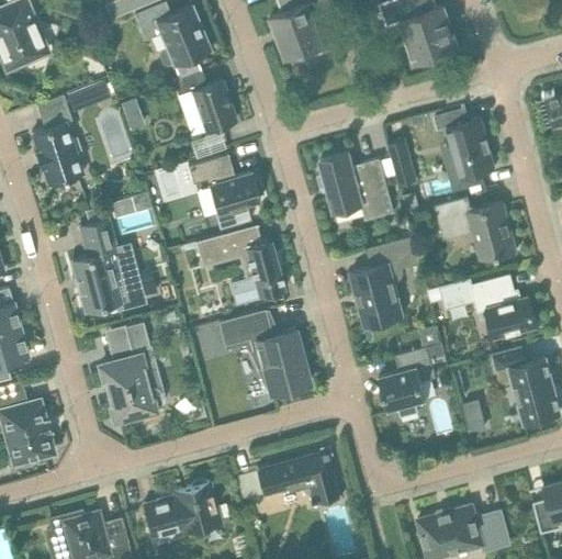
[(6,0),(9,6),(0,9),(0,52),(7,69),(20,64),(21,66),(36,59),(35,57),(46,52),(24,0),(6,0)]
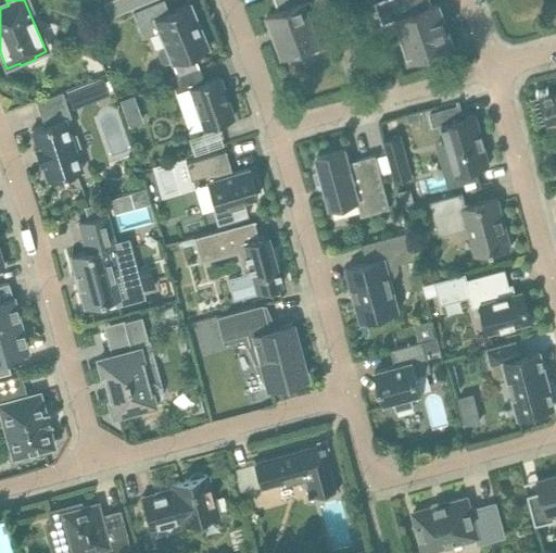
[(113,0),(103,5),(110,19),(154,0),(113,0)]
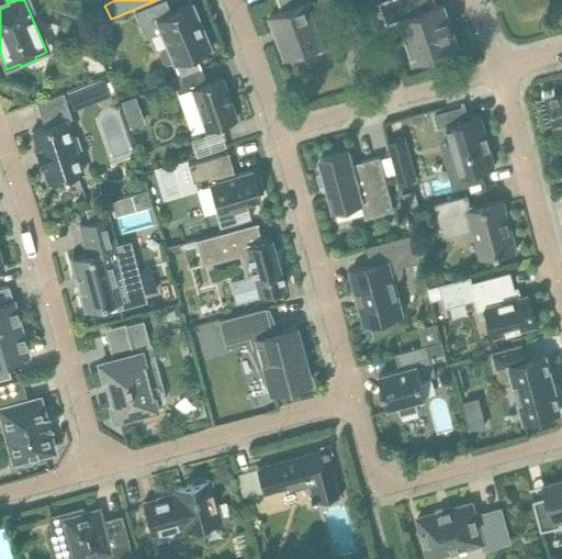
[(282,44),(280,45),(287,60),(307,53),(308,56),(330,48),(328,42),(344,36),(338,22),(333,23),(329,12),(349,6),(346,0),(277,0),(282,12),(270,17),(276,32),(278,32),(282,44)]
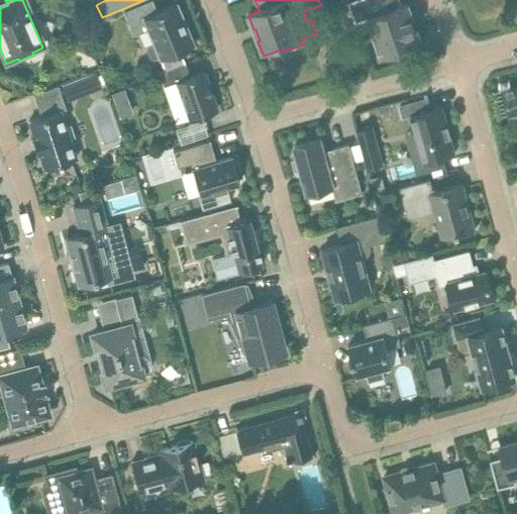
[(359,0),(348,4),(355,25),(368,20),(382,60),(422,45),(417,31),(416,32),(412,20),(413,19),(408,5),(402,7),(399,0),(359,0)]
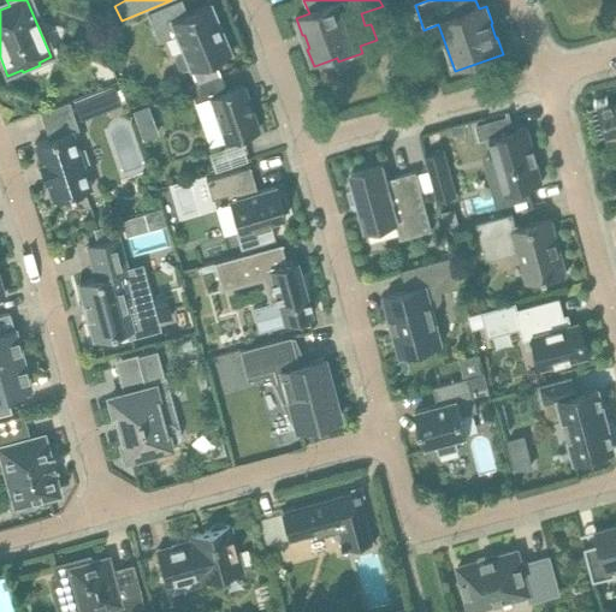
[(191,72),(231,55),(209,6),(187,16),(181,1),(147,16),(159,45),(176,37),(191,72)]
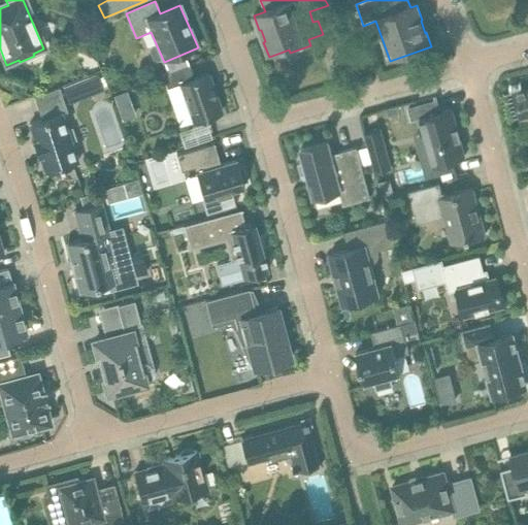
[(221,115),(207,75),(194,80),(189,66),(162,76),(167,90),(180,85),(188,107),(192,120),(193,120),(194,124),(221,115)]
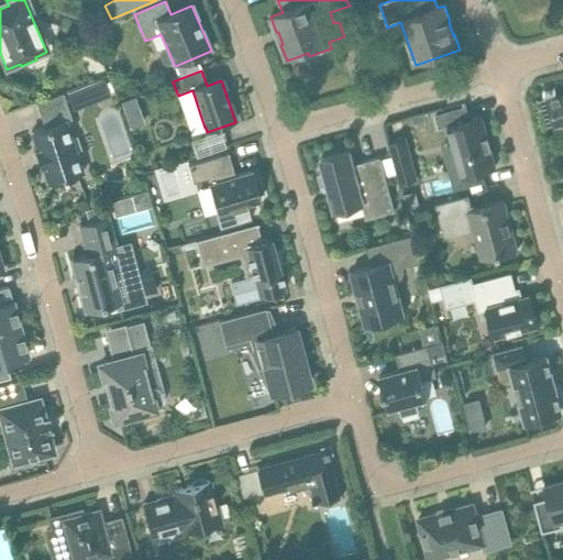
[(44,130),(31,134),(37,152),(35,153),(41,168),(43,168),(48,186),(84,175),(77,156),(81,155),(76,139),(72,141),(66,123),(72,121),(63,95),(36,105),(44,130)]
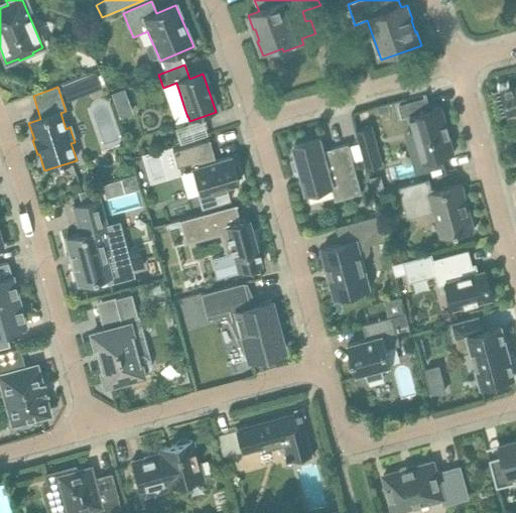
[(123,87),(110,92),(113,101),(126,97),(123,87)]
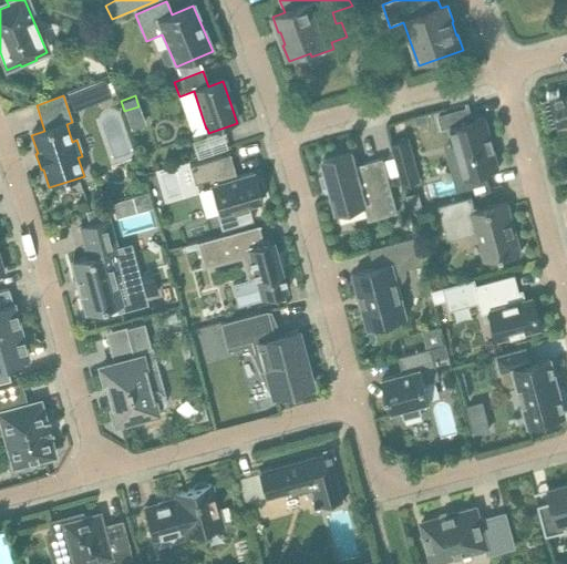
[(566,96),(552,101),(559,127),(566,125),(566,96)]
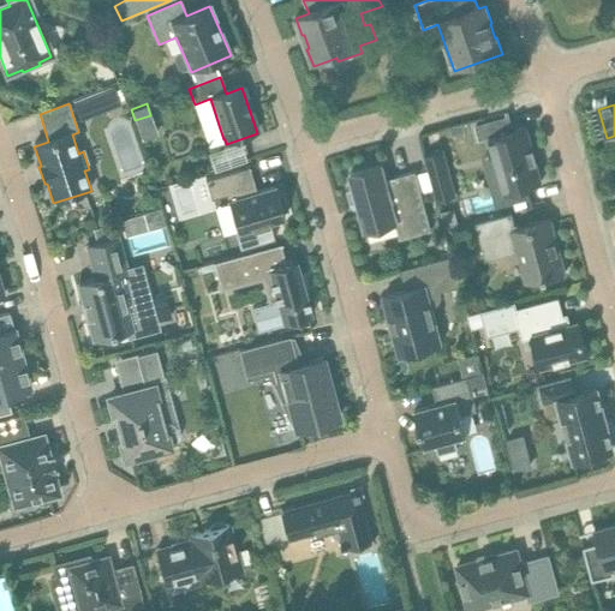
[(508,117),(476,126),(479,142),(489,139),(512,133),(508,117)]
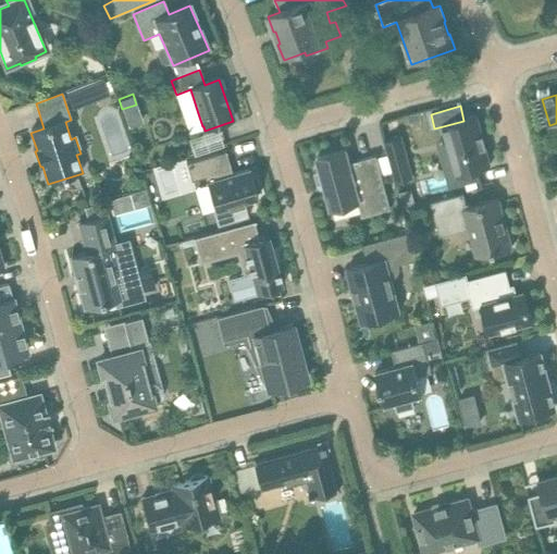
[(463,121),(443,126),(457,176),(491,168),(485,148),(482,136),(477,117),(463,121)]
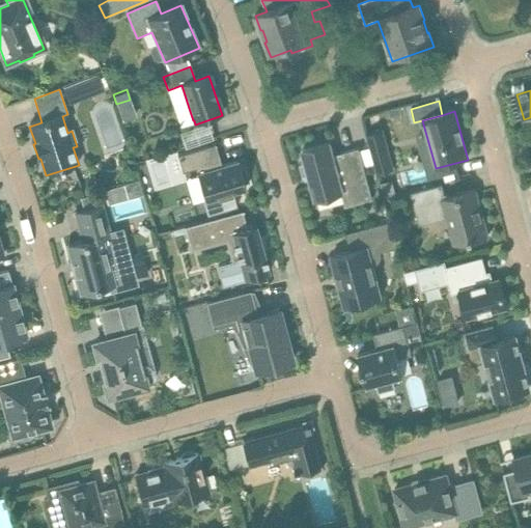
[(366,136),(378,175),(394,171),(383,132),(366,136)]
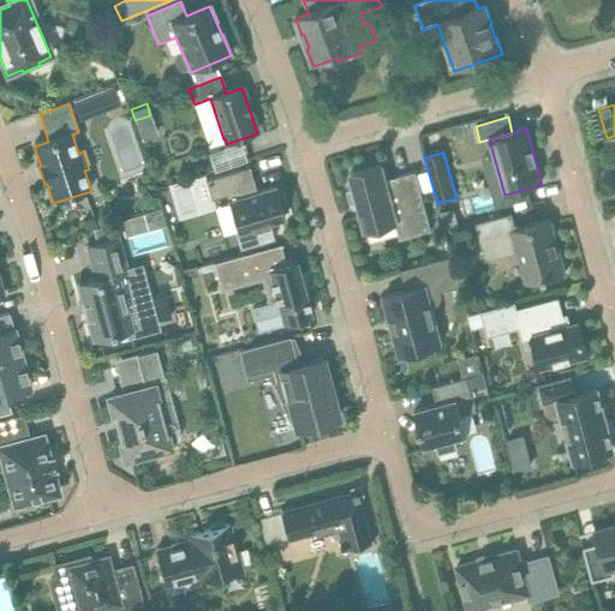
[(382,168),(350,177),(354,190),(347,192),(351,207),(358,205),(365,232),(395,223),(400,241),(431,233),(416,174),(386,181),(382,168)]
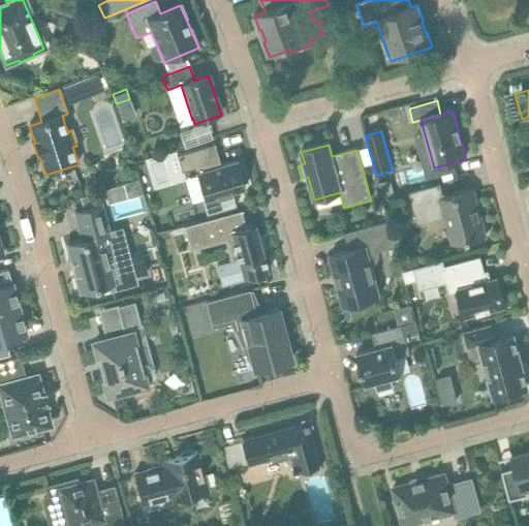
[(214,146),(177,157),(181,174),(194,169),(205,202),(203,203),(207,216),(236,207),(231,194),(231,193),(245,189),(243,183),(246,182),(247,183),(248,183),(243,166),(242,166),(242,167),(239,168),(237,162),(220,167),(213,163),(208,149),(215,147),(214,146)]
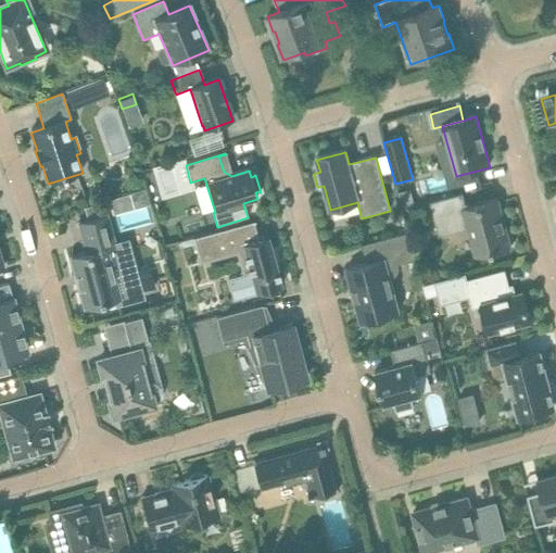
[(463,196),(430,204),(439,238),(468,229),(476,259),(512,249),(498,200),(467,209),(463,196)]
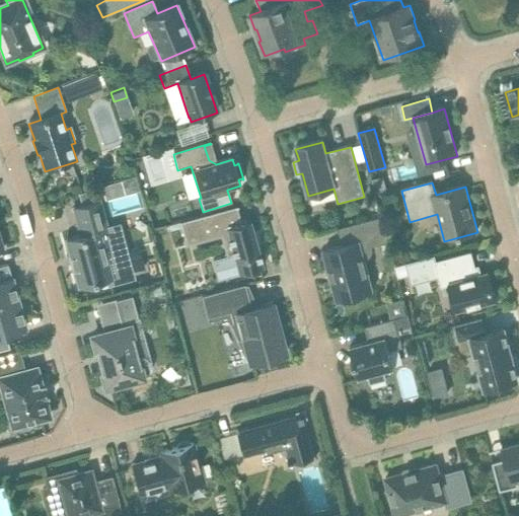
[(105,228),(98,202),(73,209),(81,236),(66,241),(79,287),(106,279),(108,287),(132,281),(117,225),(105,228)]
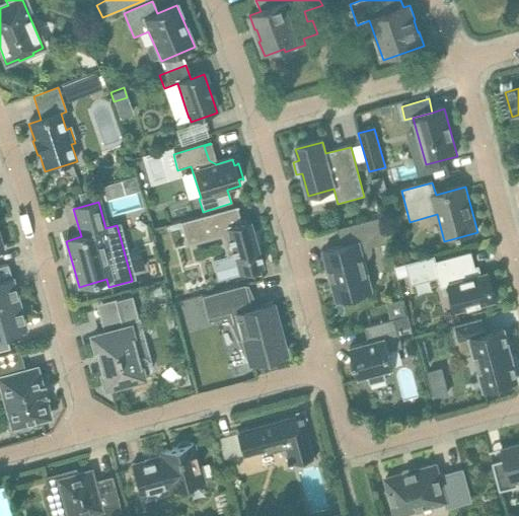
[(238,208),(180,224),(187,246),(222,237),(227,259),(213,263),(218,280),(263,268),(250,222),(240,224),(236,210),(238,209),(238,208)]
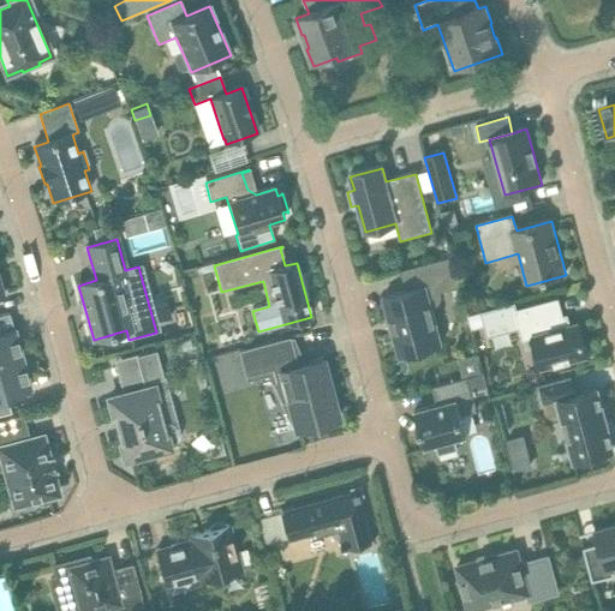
[(404,357),(405,360),(408,360),(412,359),(417,359),(421,357),(424,355),(423,351),(442,346),(431,309),(435,307),(439,305),(441,301),(441,297),(440,293),(460,288),(452,258),(401,273),(406,292),(383,299),(389,319),(386,321),(386,319),(384,321),(388,325),(389,331),(389,337),(390,337),(390,336),(394,336),(399,357),(404,357)]
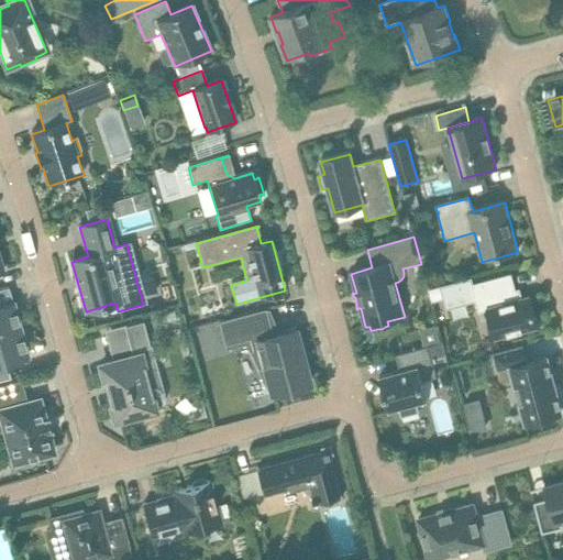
[(441,287),(429,291),(432,304),(444,300),(446,309),(476,302),(478,314),(486,311),(494,339),(539,327),(531,298),(516,302),(512,293),(516,293),(510,275),(473,285),(471,280),(441,287)]
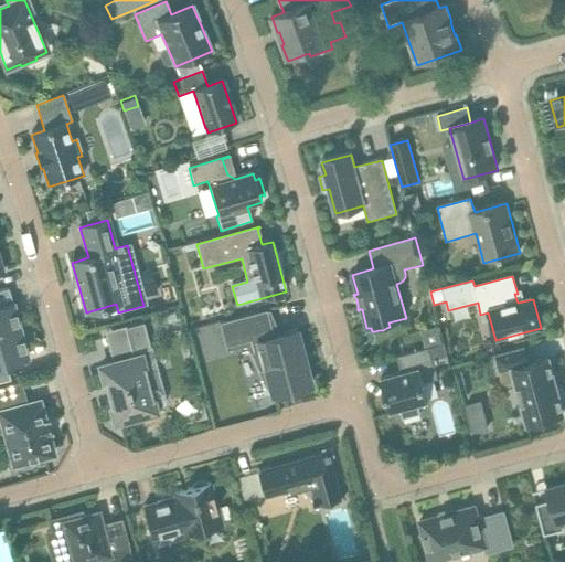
[(0,337),(23,331),(20,322),(18,324),(13,305),(0,308),(0,337)]
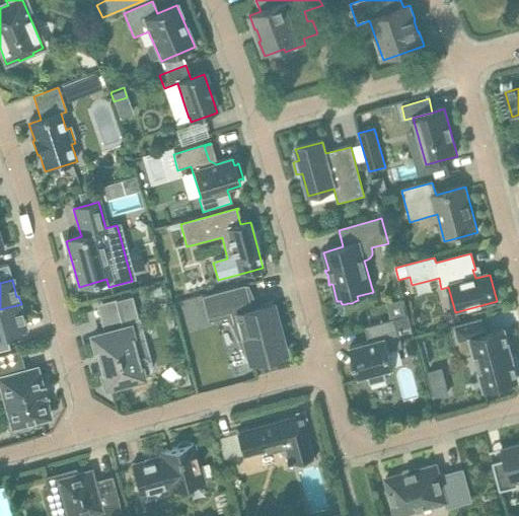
[(245,286),(202,297),(207,319),(230,313),(233,324),(229,326),(237,343),(243,341),(249,364),(272,358),(274,363),(284,358),(283,355),(286,354),(273,304),(251,309),(245,286)]
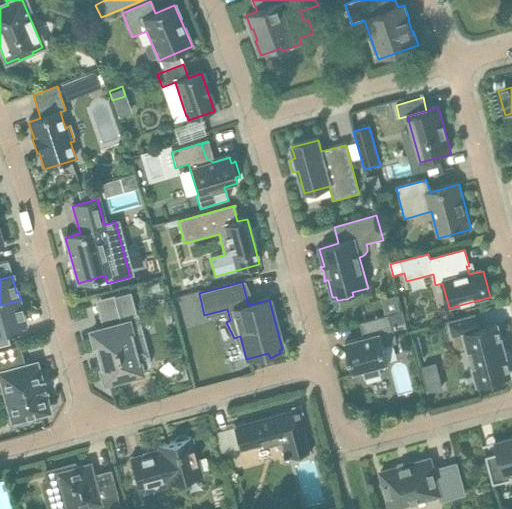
[(136,316),(130,293),(113,298),(120,325),(91,333),(105,383),(141,373),(145,370),(147,367),(148,362),(147,358),(144,354),(140,352),(135,352),(127,324),(136,321),(135,316),(136,316)]
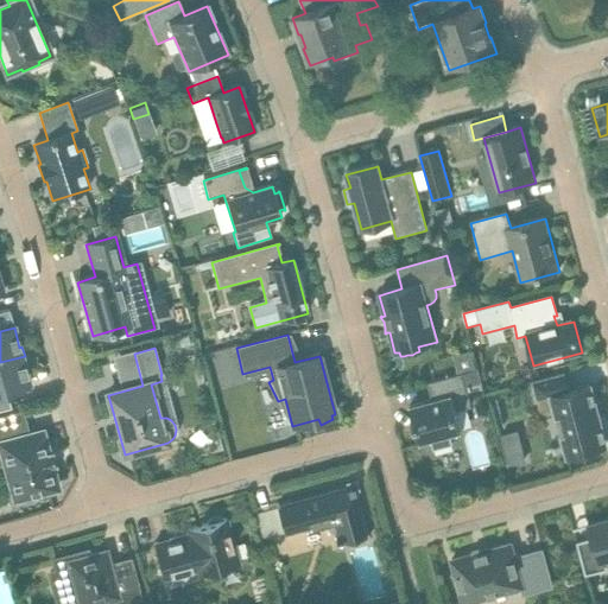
[(27,366),(25,356),(0,362),(0,412),(11,409),(6,393),(30,386),(24,366),(27,366)]
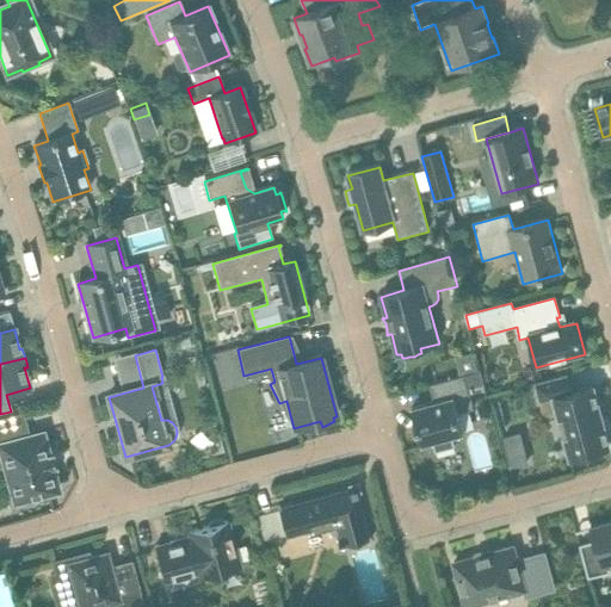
[(474,410),(470,395),(486,391),(481,372),(430,386),(434,404),(412,410),(421,445),(433,443),(436,453),(455,448),(451,438),(463,434),(458,414),(474,410)]
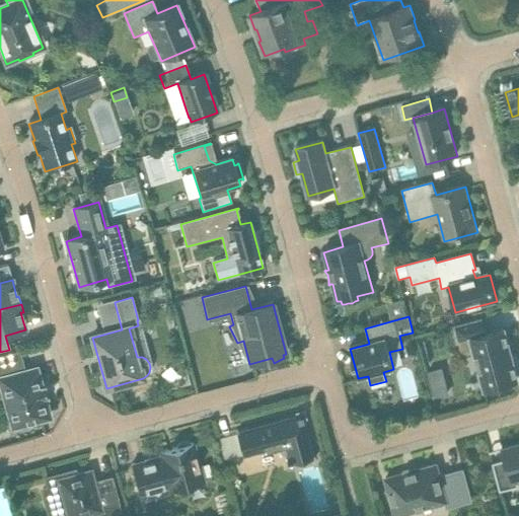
[(483,319),(454,327),(462,356),(474,353),(485,390),(518,381),(504,329),(487,335),(483,319)]
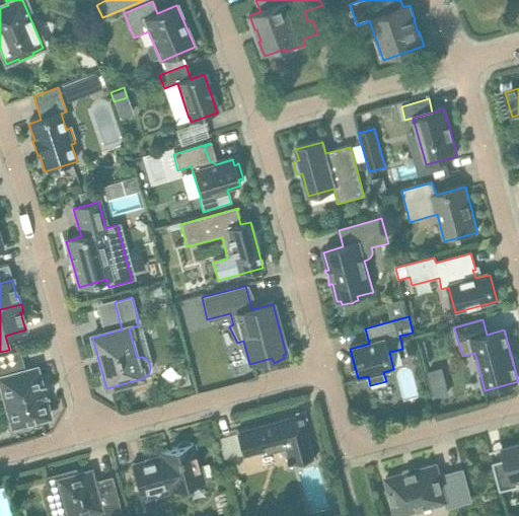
[(25,431),(29,430),(32,427),(34,423),(50,419),(35,369),(6,377),(1,358),(0,357),(0,397),(4,397),(12,429),(17,427),(21,430),(25,431)]
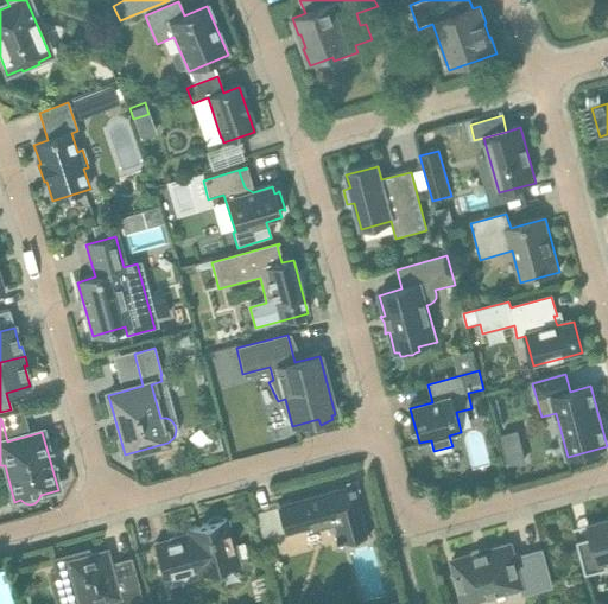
[(346,488),(278,506),(286,536),(333,523),(337,542),(342,541),(343,546),(369,540),(356,494),(348,496),(346,488)]
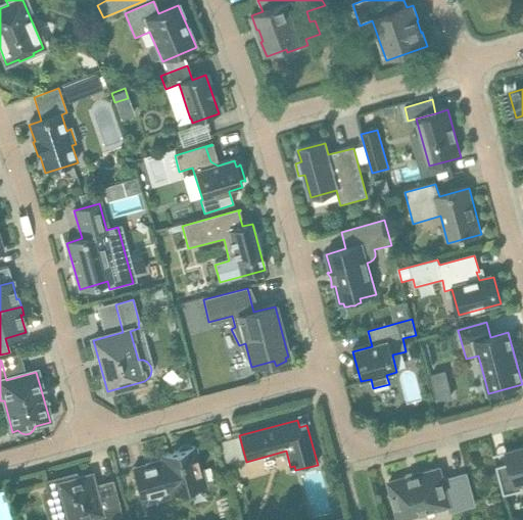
[(172,495),(205,486),(194,447),(161,457),(162,462),(133,470),(140,499),(171,490),(172,495)]
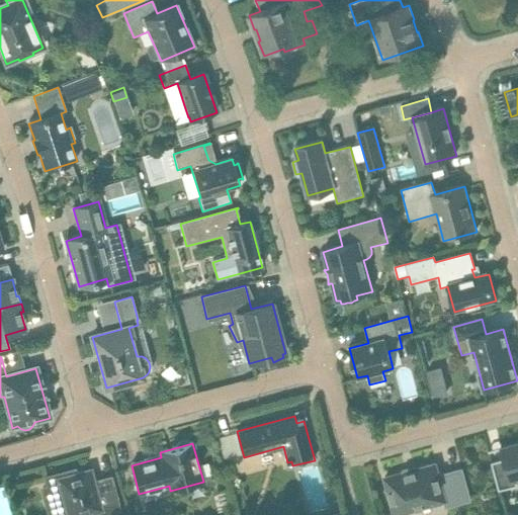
[(504,459),(492,463),(499,491),(517,486),(516,480),(517,479),(517,443),(501,448),(504,459)]
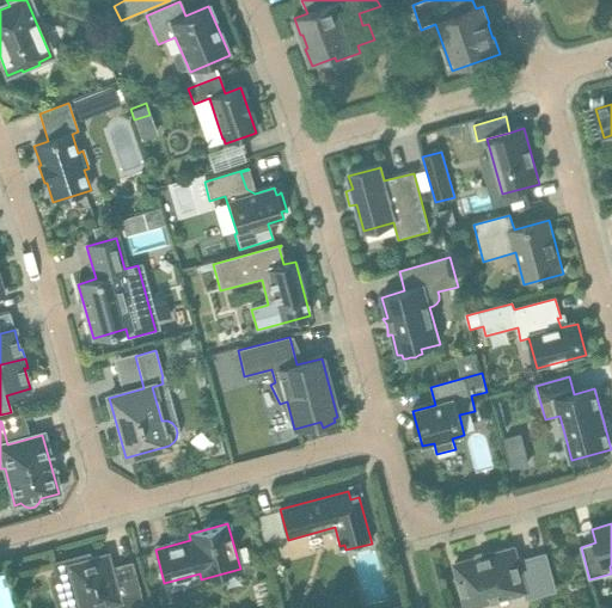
[(514,550),(454,566),(465,607),(476,607),(525,594),(527,601),(556,593),(546,556),(519,564),(514,550)]
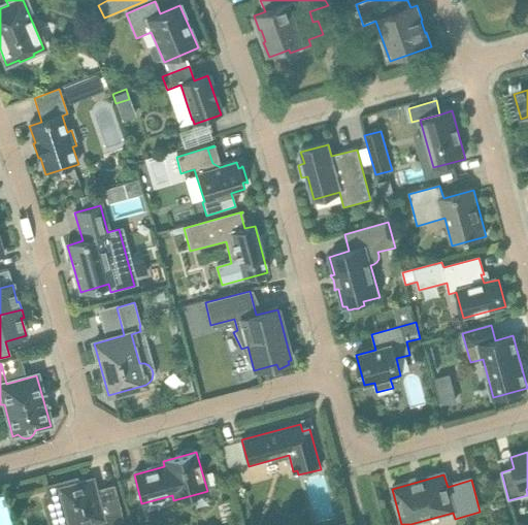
[(102,519),(92,481),(76,485),(75,481),(46,489),(50,498),(43,500),(50,524),(87,524),(92,523),(92,524),(122,524),(119,514),(102,519)]
